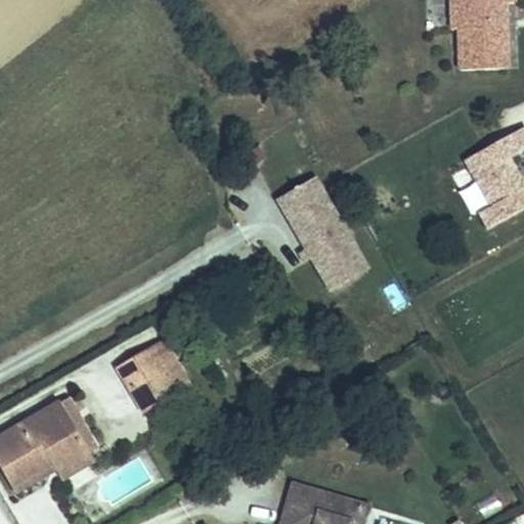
[(459,31),(457,0),(450,0),(451,31),(459,31)]
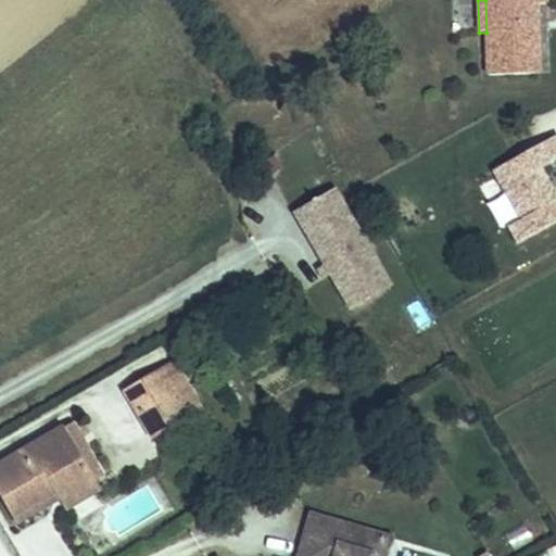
[(528,30),(527,4),(536,4),(546,4),(545,0),(485,0),(487,33),(488,76),(539,74),(538,29),(528,30)]
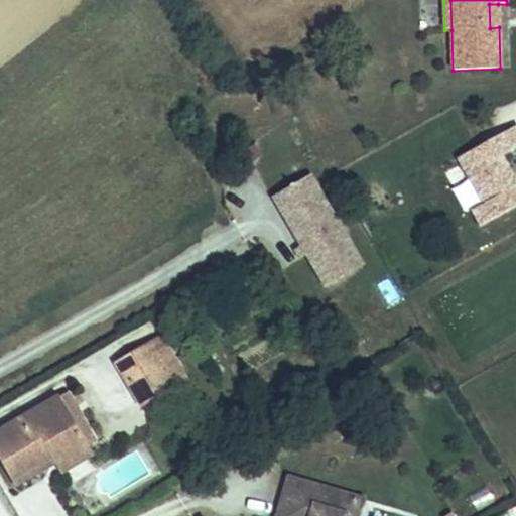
[(499,27),(498,4),(489,4),(490,28),(499,27)]
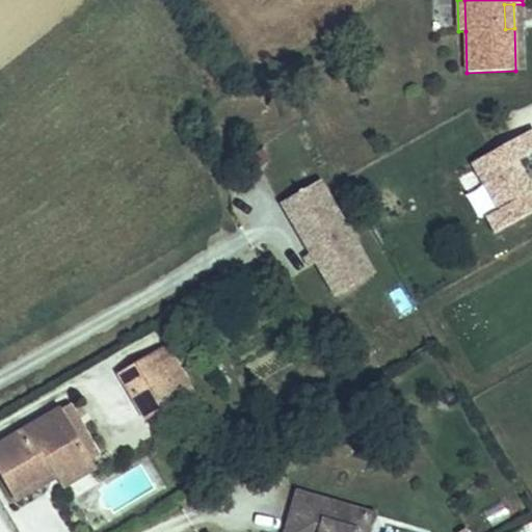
[(498,230),(531,211),(531,182),(520,157),(531,151),(531,121),(460,156),(498,230)]
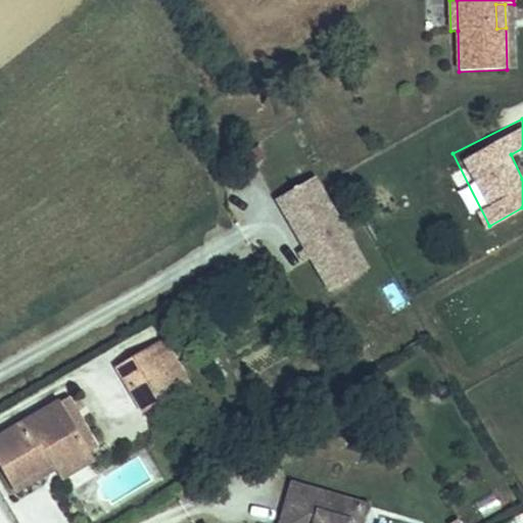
[(359,254),(314,179),(277,199),(305,249),(312,258),(322,276),(359,254)]
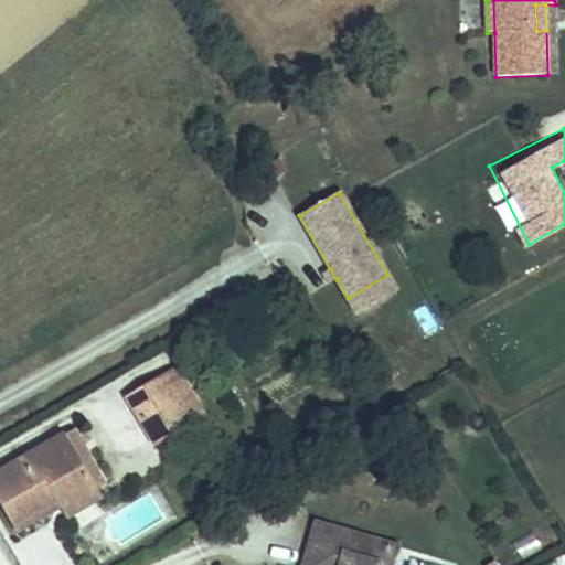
[(337,279),(330,269),(323,274),(329,284),(337,279)]
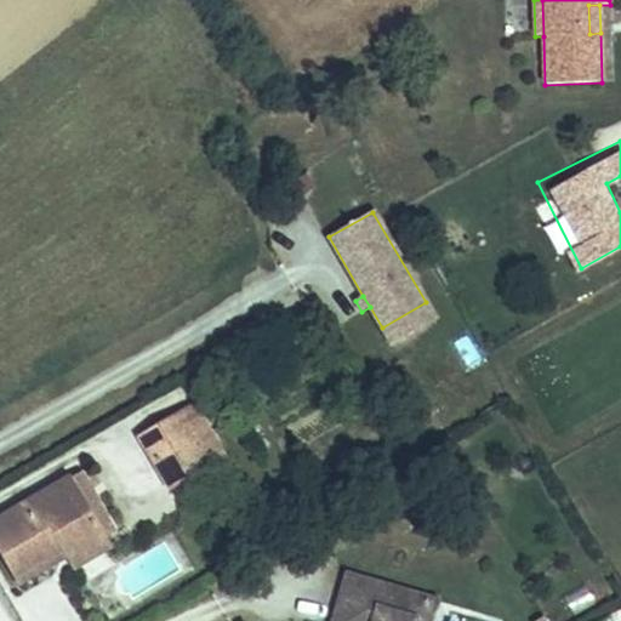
[(391,343),(434,319),(426,302),(382,328),(391,343)]
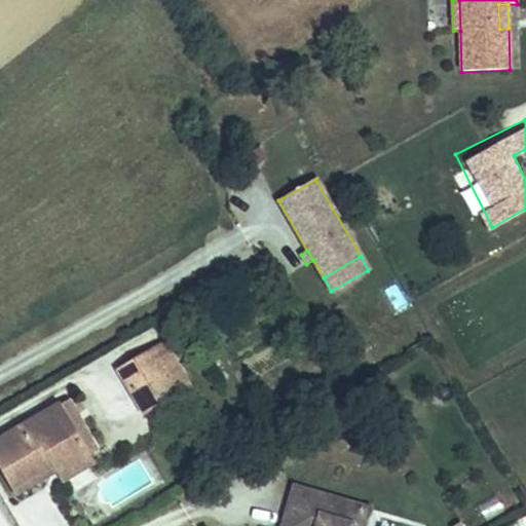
[(273,303),(268,296),(260,301),(264,308),(273,303)]
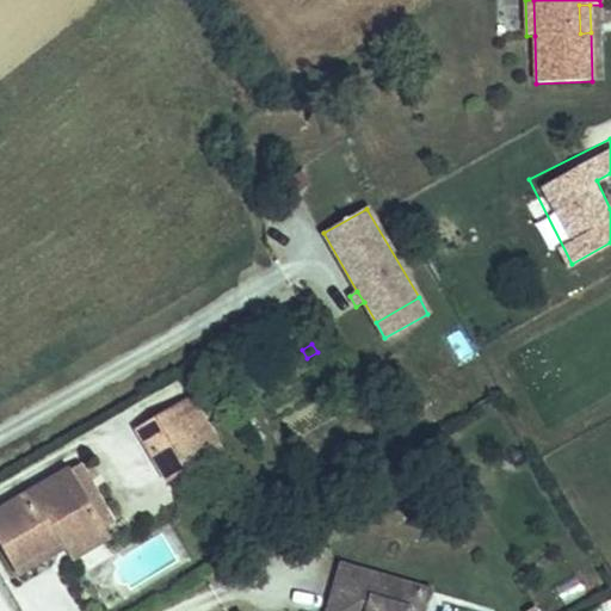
[(218,450),(189,401),(173,411),(202,460),(218,450)]
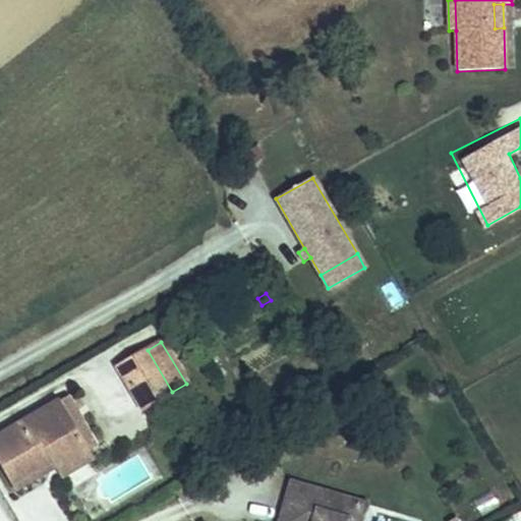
[(172,392),(148,350),(118,367),(142,410),(172,392)]
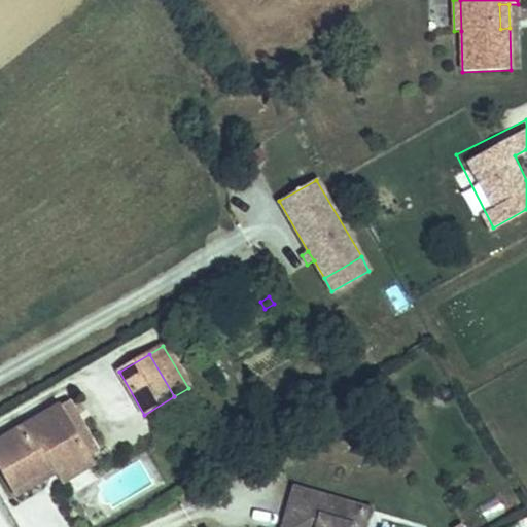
[(97,453),(67,401),(59,407),(89,458),(97,453)]
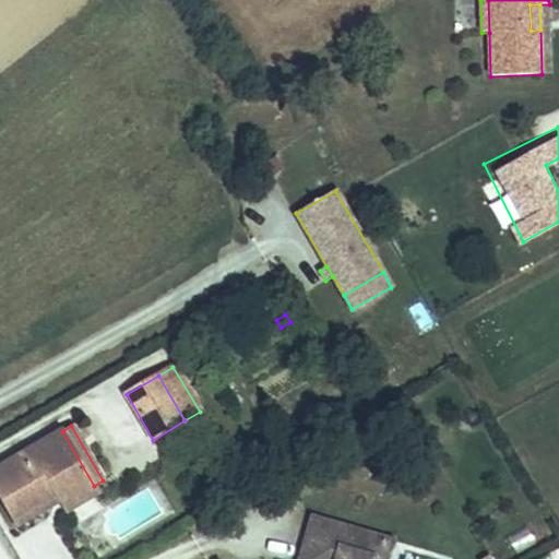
[(94,486),(62,431),(0,467),(0,495),(13,518),(56,492),(60,499),(63,504),(94,486)]
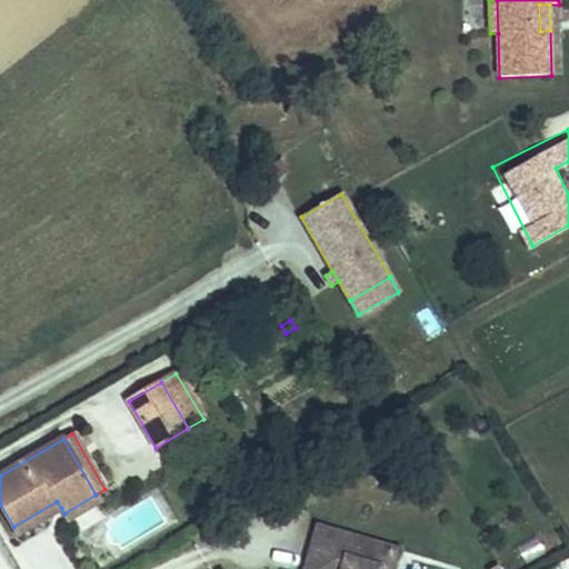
[(68,520),(99,501),(96,495),(65,513),(68,520)]
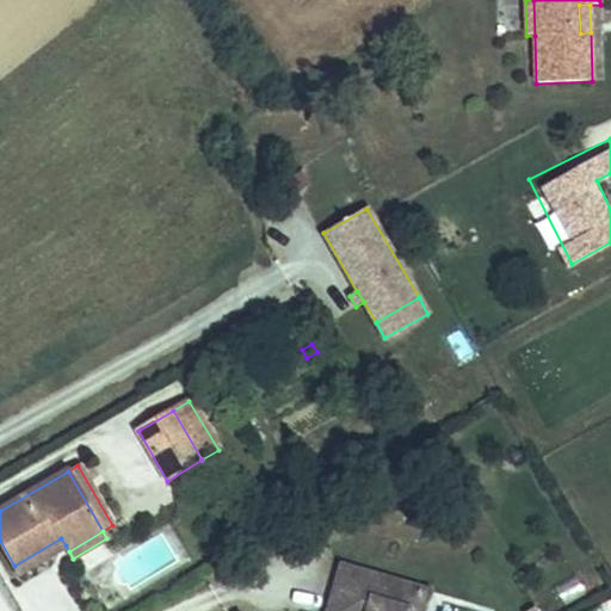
[(19,573),(66,545),(61,538),(14,566),(19,573)]
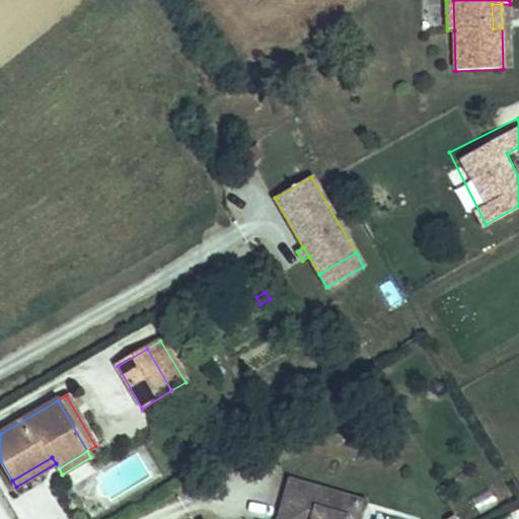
[(347,518),(348,518),(336,515),(342,495),(290,480),(278,518),(347,518)]
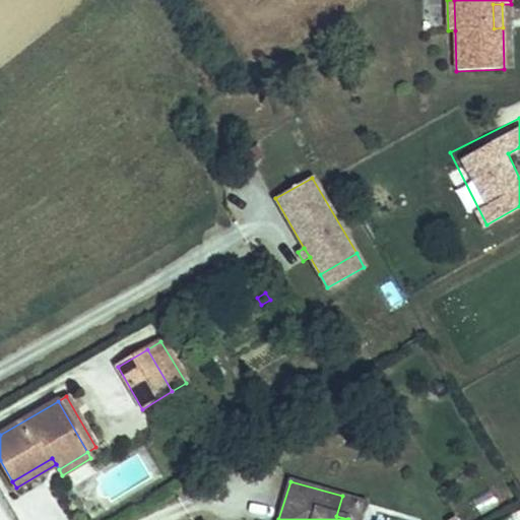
[(69,519),(48,482),(18,499),(29,519),(69,519)]
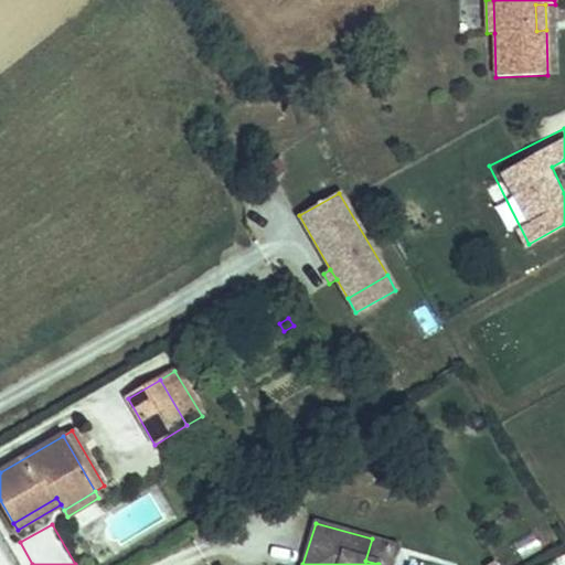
[(377,564),(390,564),(395,545),(372,539),(365,561),(379,564),(377,564)]
